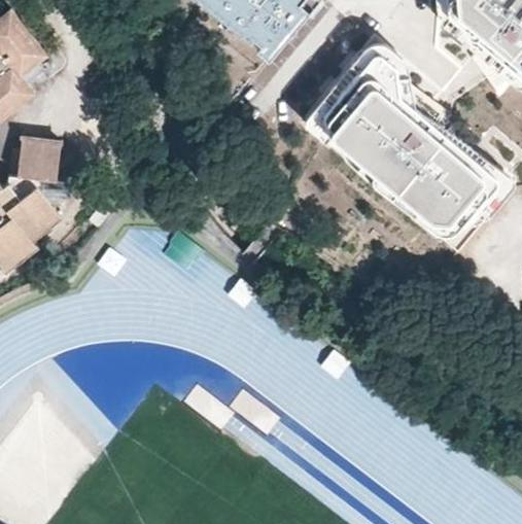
[(188,0),(199,0),(202,2),(199,7),(243,40),(246,36),(268,51),(301,7),(292,1),(292,0),(188,0)]
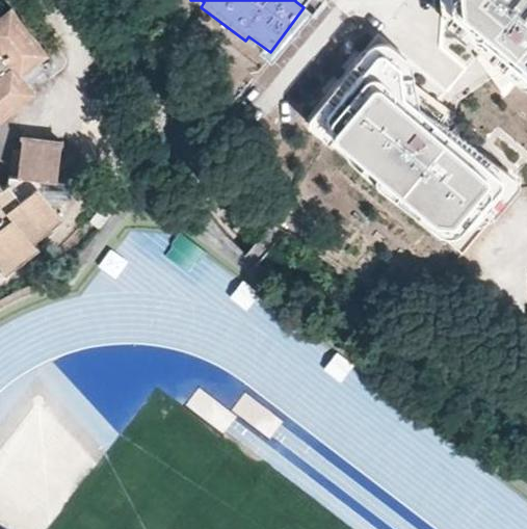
[(428,0),(429,5),(476,45),(511,74),(526,86),(526,0),(428,0)]
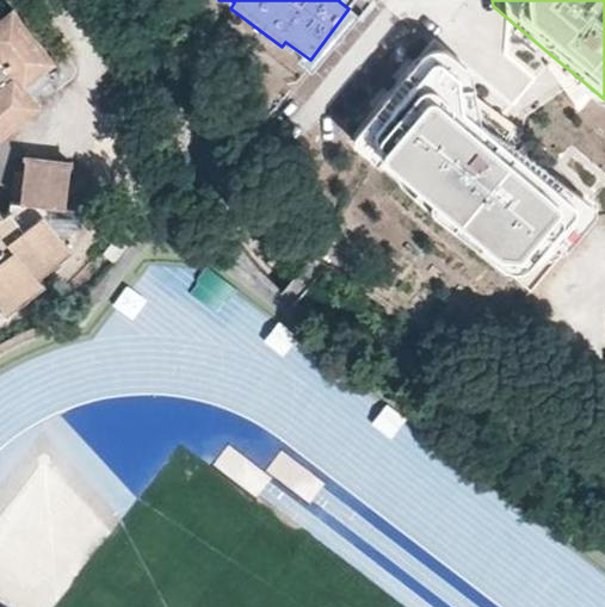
[(0,141),(36,111),(17,88),(45,64),(5,16),(0,19),(0,141)]
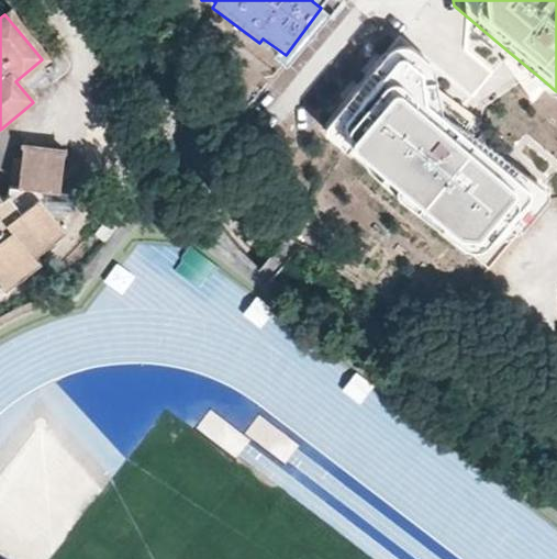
[(282,59),(286,55),(263,38),(259,43),(282,59)]
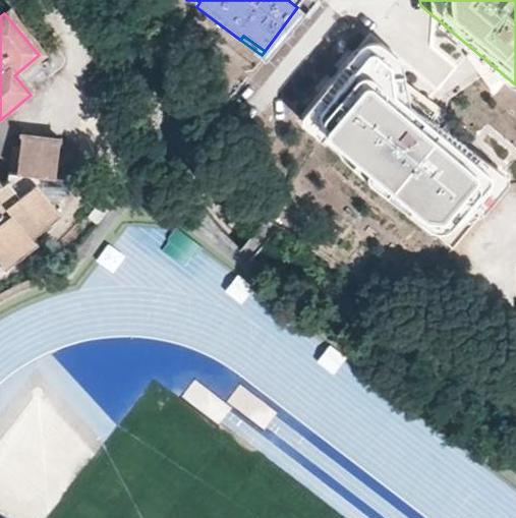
[(501,72),(466,44),(460,50),(486,87),(501,72)]
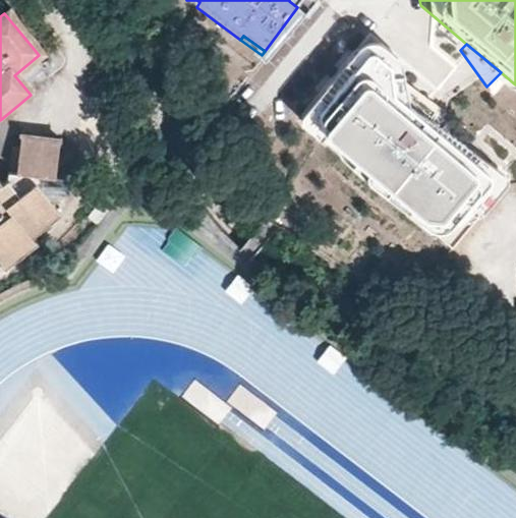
[(368,45),(364,48),(324,97),(318,105),(316,110),(316,115),(318,119),(422,210),(436,219),(448,218),(458,211),(468,197),(480,206),(501,180),(449,137),(457,128),(462,121),(445,108),(388,67),(387,60),(379,52),(374,48),(368,45)]
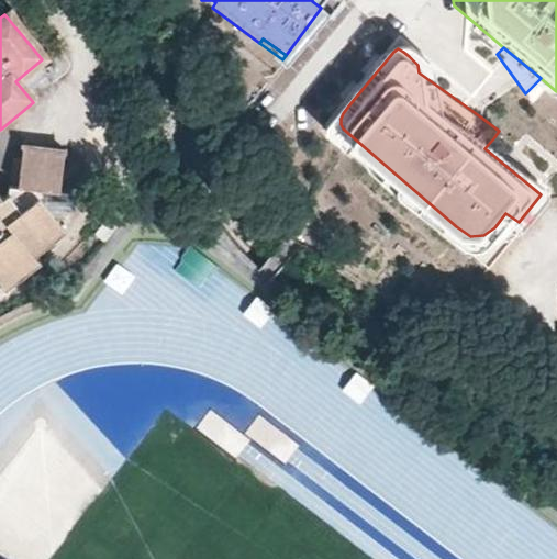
[(20,191),(51,193),(60,194),(64,154),(22,151),(20,191)]
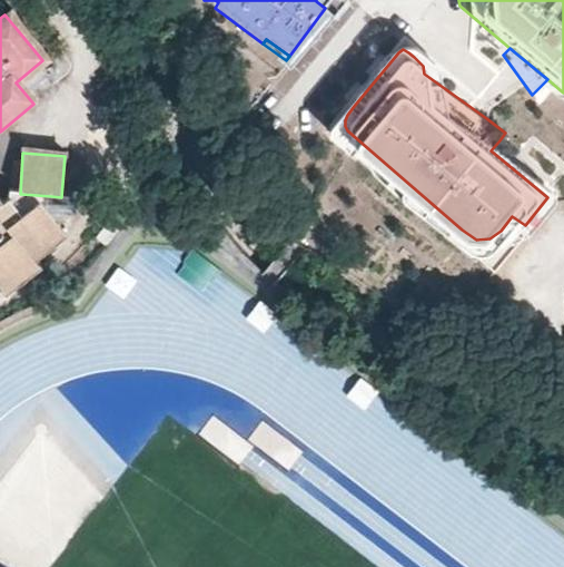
[(25,216),(42,204),(51,196),(20,194),(11,201),(25,216)]
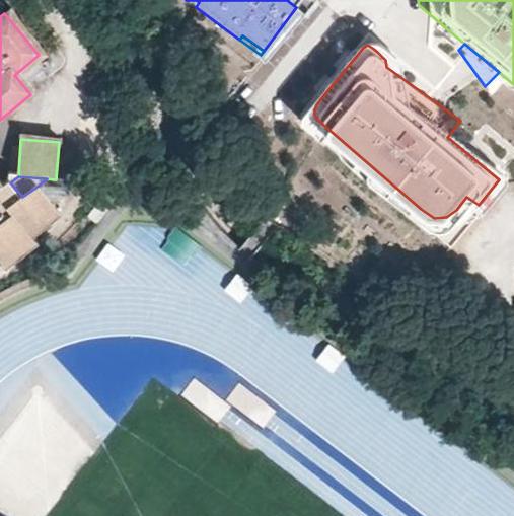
[(61,216),(39,186),(22,197),(10,182),(3,188),(0,183),(0,258),(7,267),(37,244),(32,238),(61,216)]
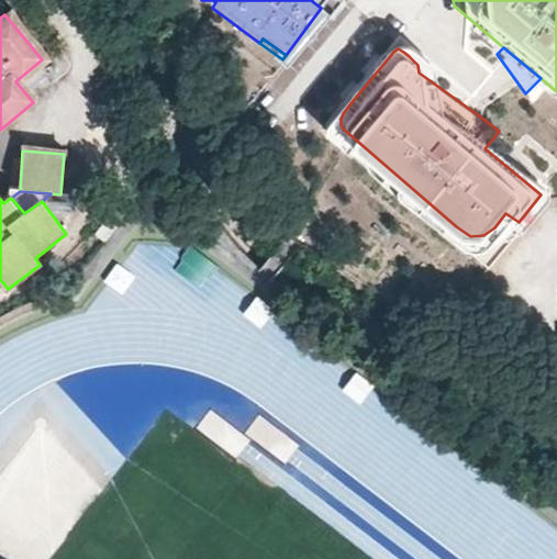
[(215,313),(238,288),(211,263),(188,288),(215,313)]
